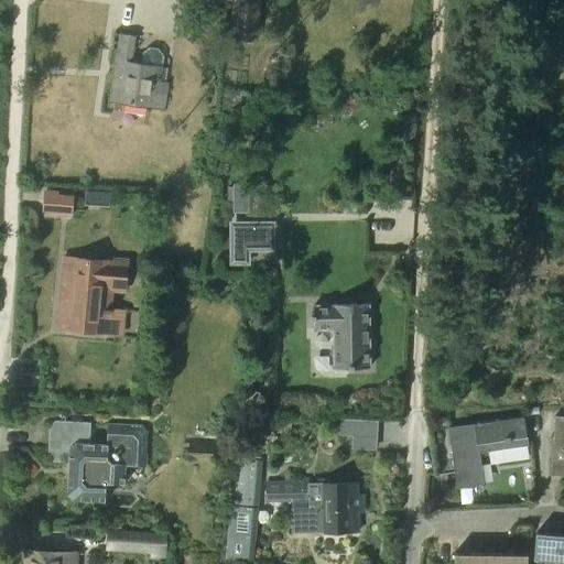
[(257,41),(259,0),(234,0),(231,40),(257,41)]
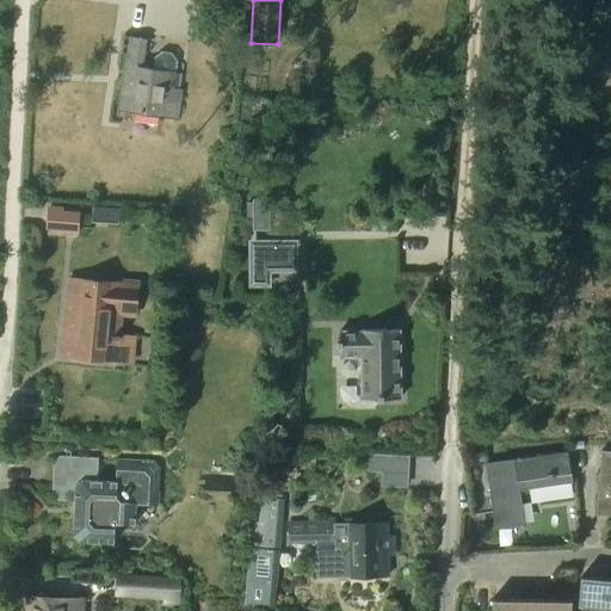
[(148,39),(130,37),(121,107),(180,116),(184,90),(180,90),(181,74),(176,73),(178,61),(172,51),(162,50),(155,57),(153,69),(143,68),(148,39)]
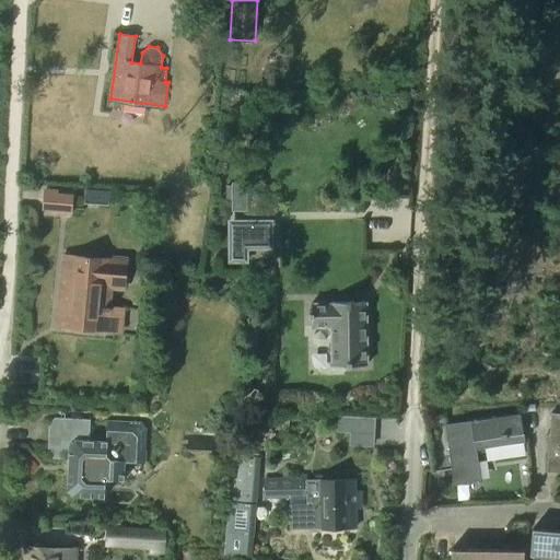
[(109,193),(85,191),(84,203),(108,205),(109,193)]
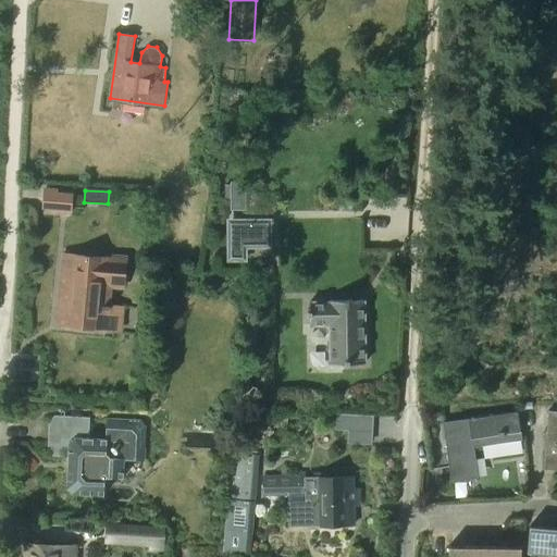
[(57,212),(57,215),(73,217),(74,198),(58,197),(58,193),(45,192),(44,211),(57,212)]
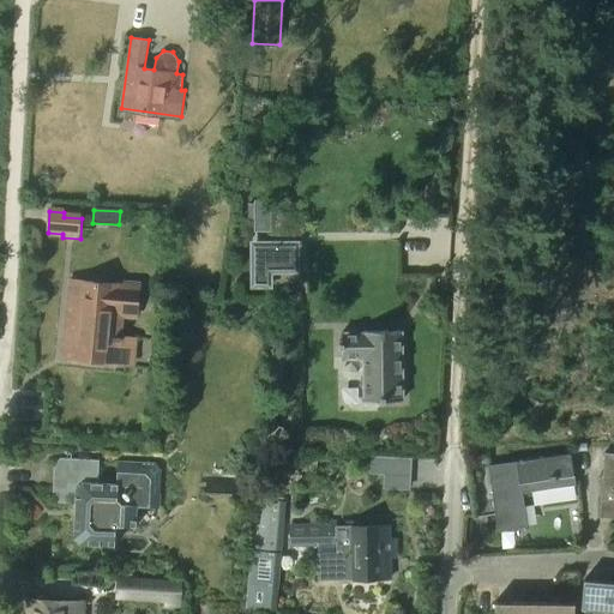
[(287,272),(287,271),(276,271),(276,244),(287,244),(287,242),(254,242),(254,272),(287,272)]
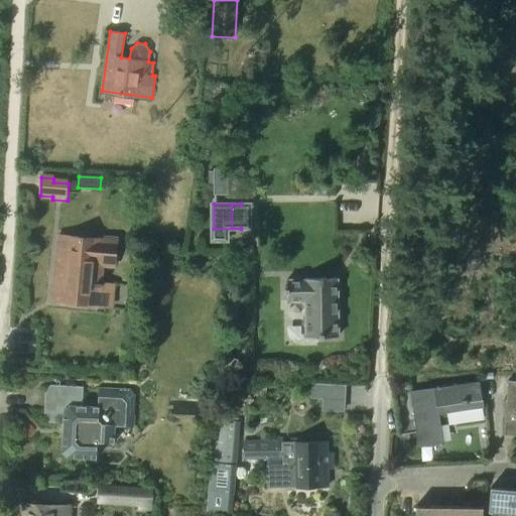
[(72,239),(60,238),(53,299),(101,303),(104,267),(106,267),(107,263),(119,264),(121,240),(72,237),(72,239)]
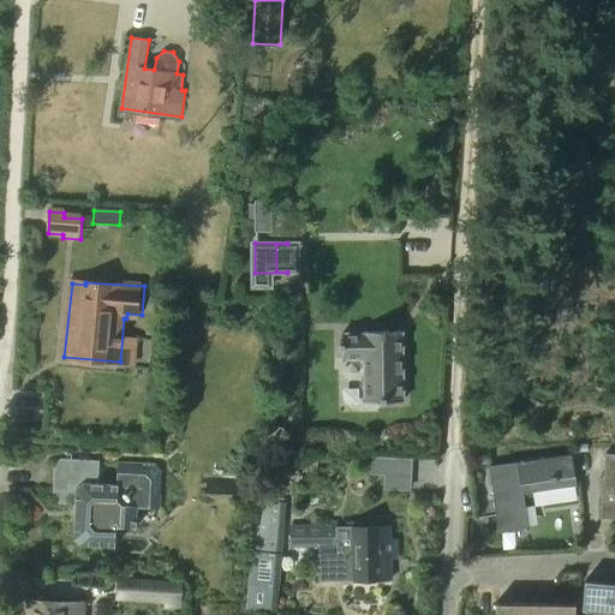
[(341,336),(339,336),(340,345),(342,345),(342,359),(364,359),(364,401),(404,400),(402,330),(363,330),(363,332),(341,333),(341,336)]
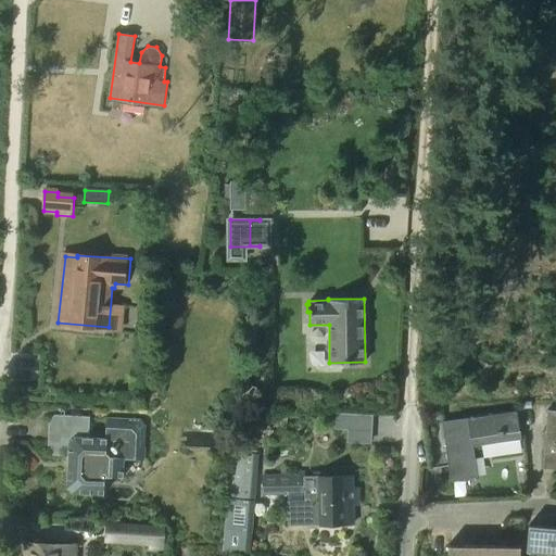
[(555,409),(548,409),(543,468),(555,468),(555,409)]
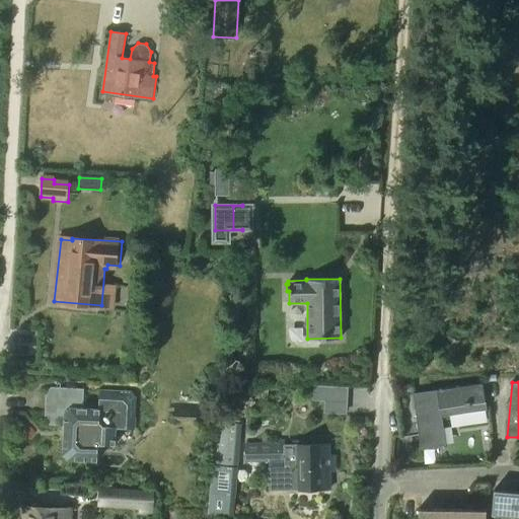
[(421,447),(444,444),(441,416),(486,410),(485,401),(483,383),(414,392),(421,447)]
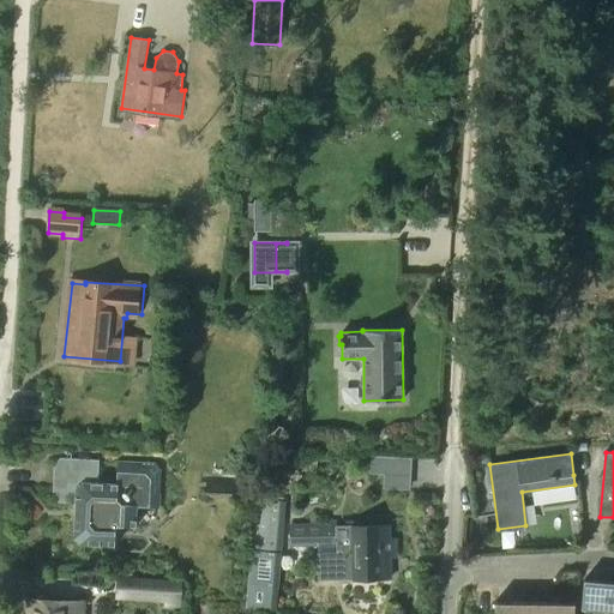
[(118,483),(100,482),(102,461),(62,457),(58,462),(55,495),(60,501),(78,503),(74,537),(80,542),(115,546),(116,529),(122,524),(137,525),(139,505),(160,506),(161,469),(156,463),(120,462),(118,483)]
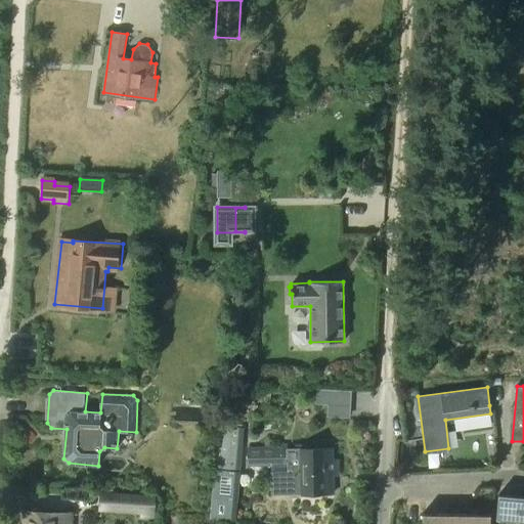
[(316,390),(316,403),(329,404),(329,391),(316,390)]
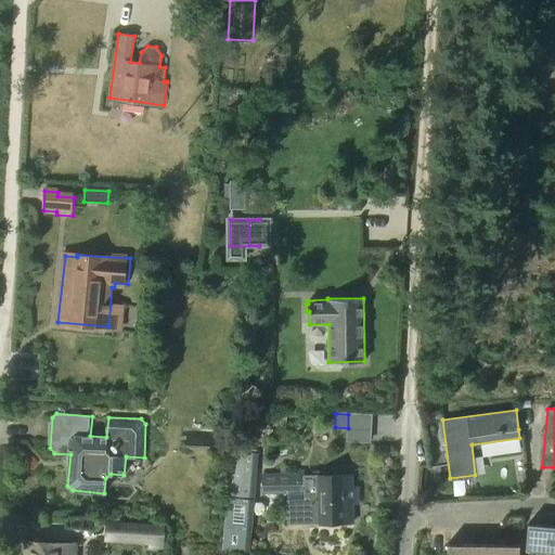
[(235,554),(249,554),(259,453),(229,451),(219,554),(235,554)]
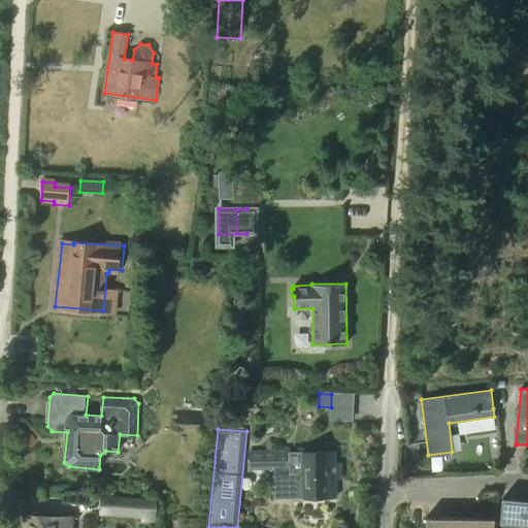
[(334,463),(334,452),(249,453),(249,469),(274,469),(274,496),(335,495),(334,470),(340,470),(340,462),(334,463)]
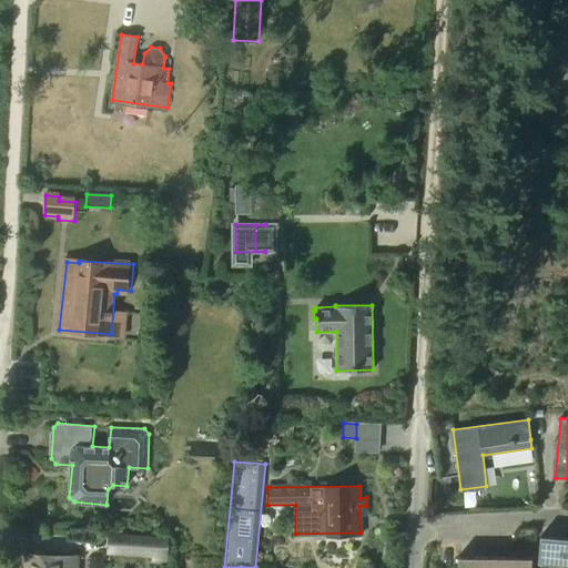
[(108,535),(107,554),(150,557),(150,559),(164,560),(166,538),(108,535)]
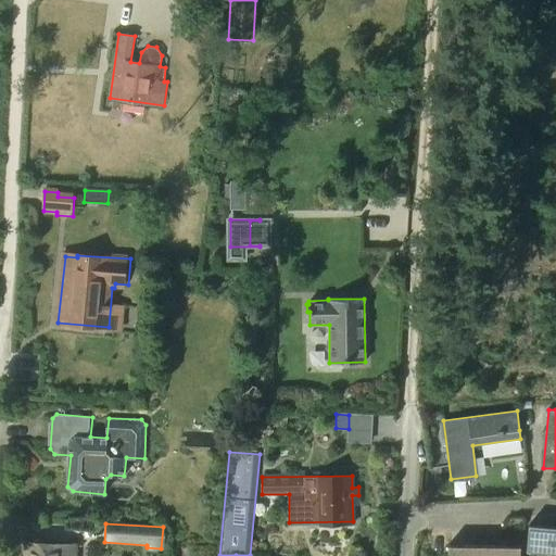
[(555,527),(529,526),(527,552),(555,554),(555,527)]
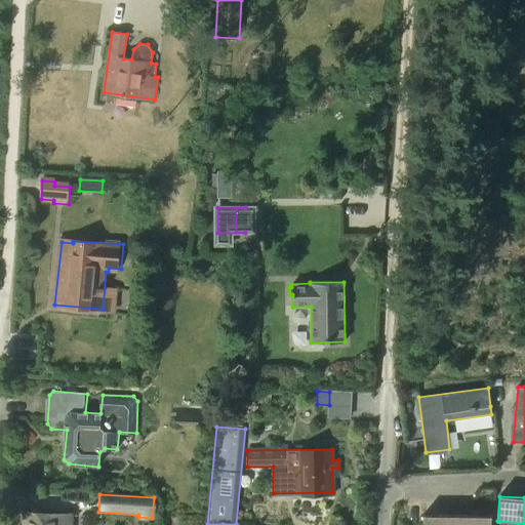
[(72,524),(72,515),(33,513),(33,515),(26,515),(25,524),(72,524)]
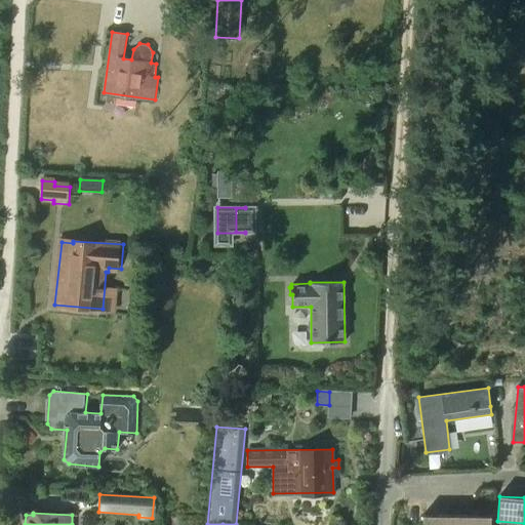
[(490,524),(491,516),(423,515),(422,524),(490,524)]
